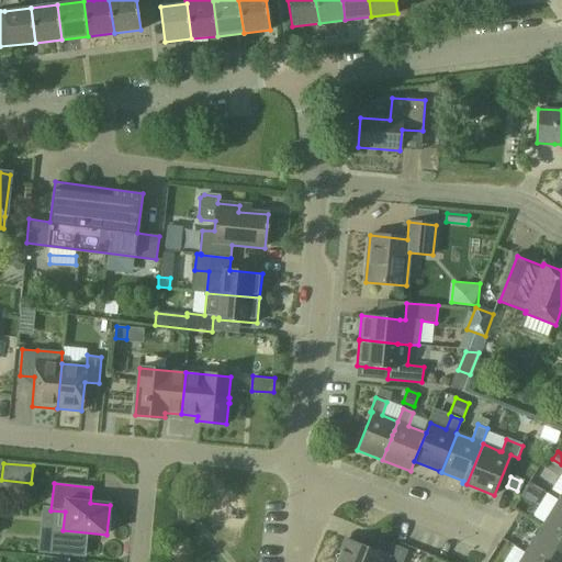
[(528,486),(521,496),(535,504),(540,495),(528,486)]
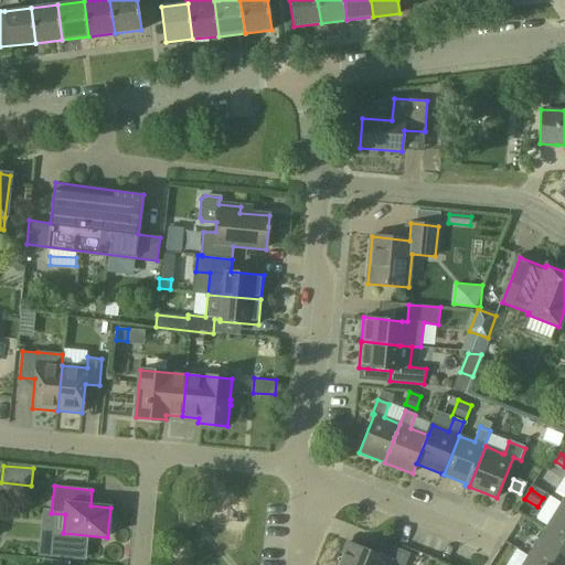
[(564,542),(564,504),(561,503),(544,530),(564,542)]
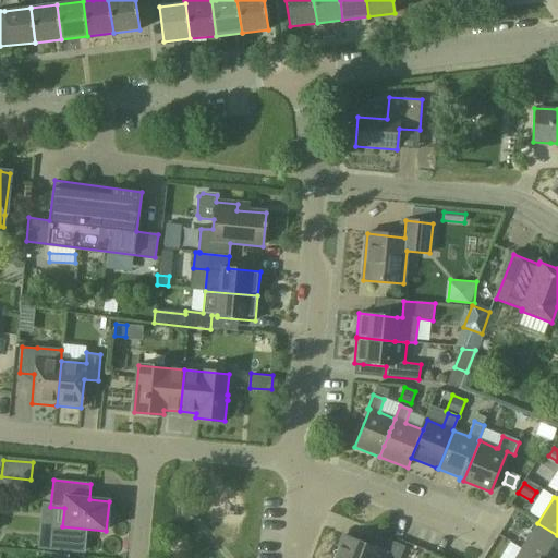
[(536,557),(557,557),(557,535),(537,523),(521,549),(536,557)]
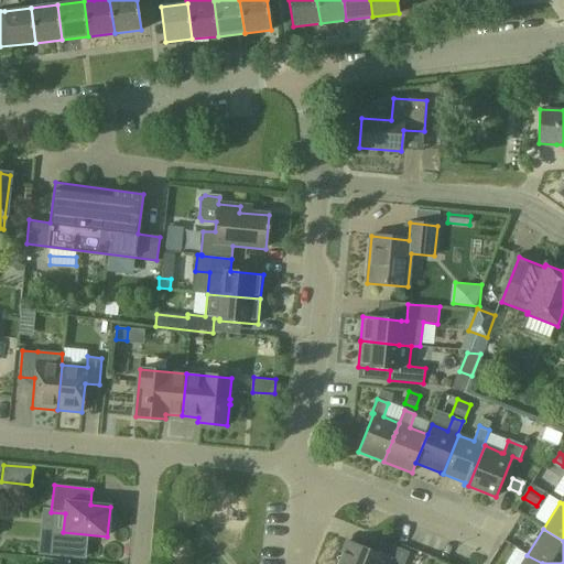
[(339,563),(338,563),(403,563),(409,552),(377,539),(371,551),(350,543),(348,542),(339,563)]
